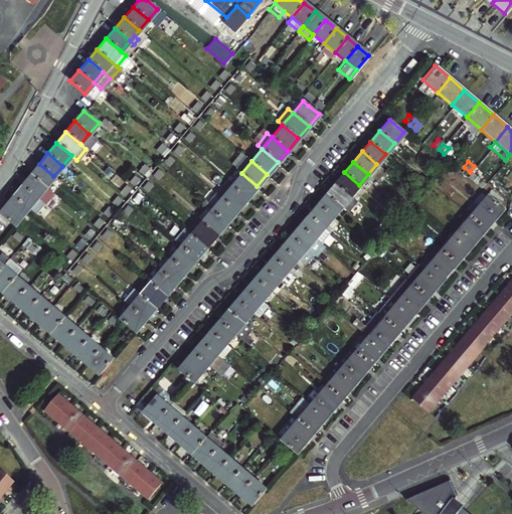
[(39,164),(30,175),(44,187),(53,176),(39,164)]
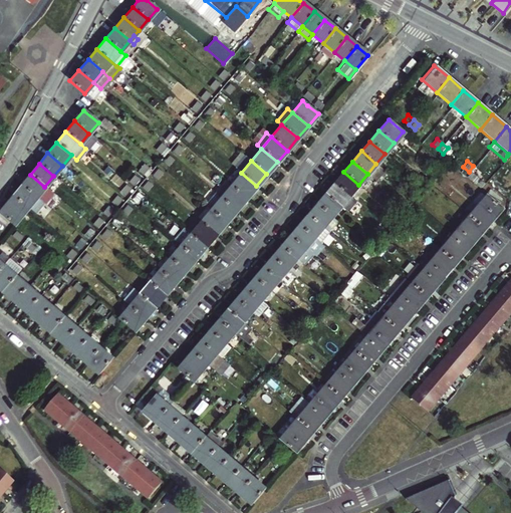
[(434,177),(440,170),(435,165),(429,173),(434,177)]
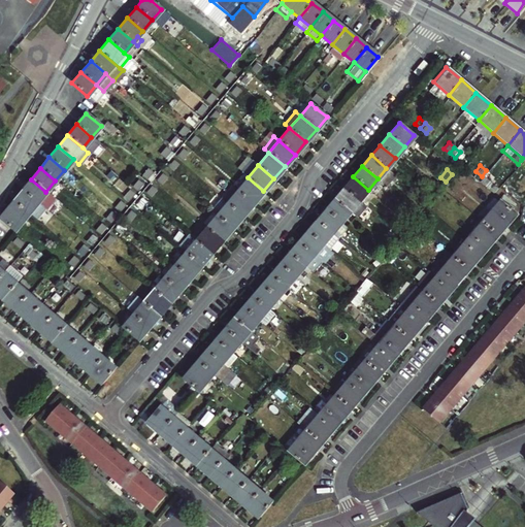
[(486,170),(482,176),(488,182),(493,175),(486,170)]
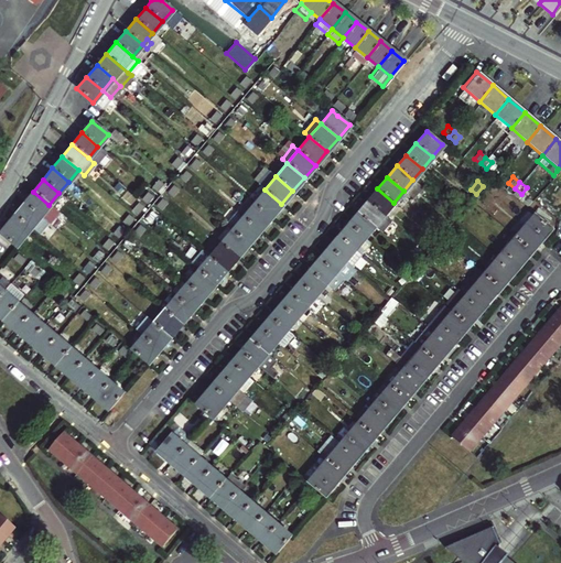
[(394,203),(377,188),(367,201),(383,214),(394,203)]
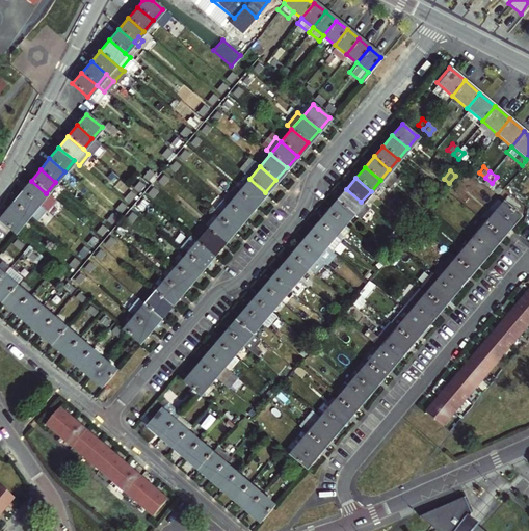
[(443,178),(433,189),(440,194),(449,183),(444,179),(443,178)]
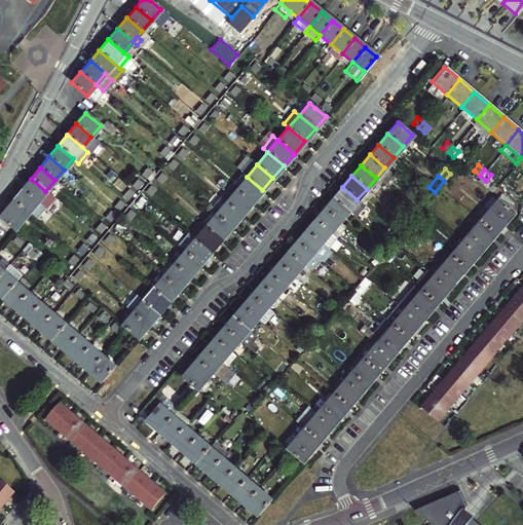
[(494,188),(486,181),(480,176),(475,181),(490,193),(494,188)]
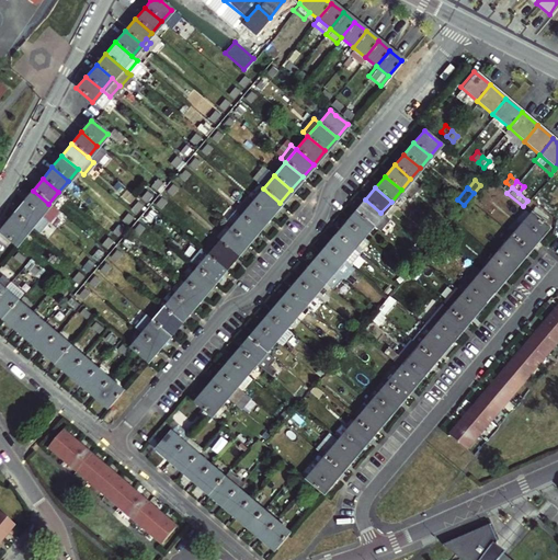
[(269,216),(280,203),(263,189),(251,202),(269,216)]
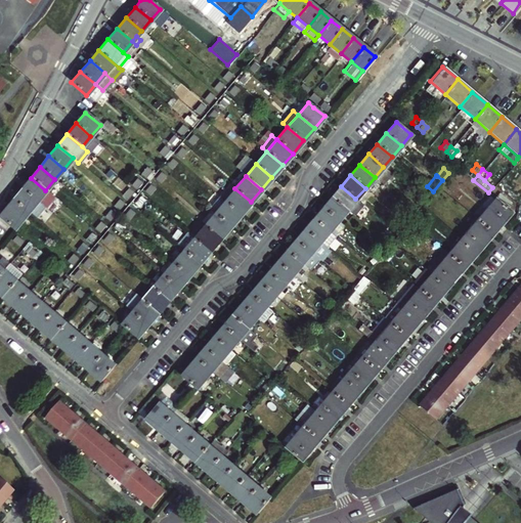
[(22,188),(37,202),(45,190),(31,178),(22,188)]
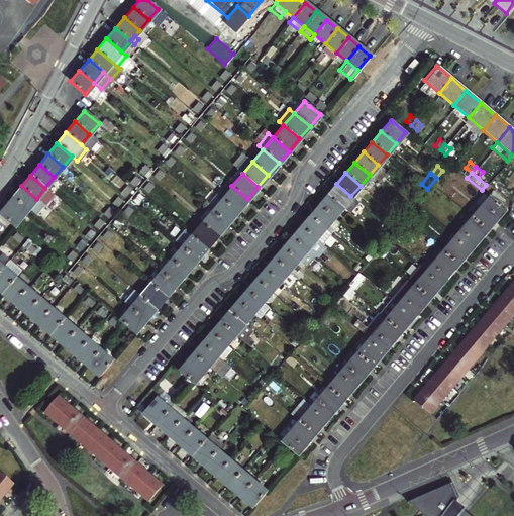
[(336,184),(327,195),(341,207),(346,211),(355,200),(350,196),(336,184)]
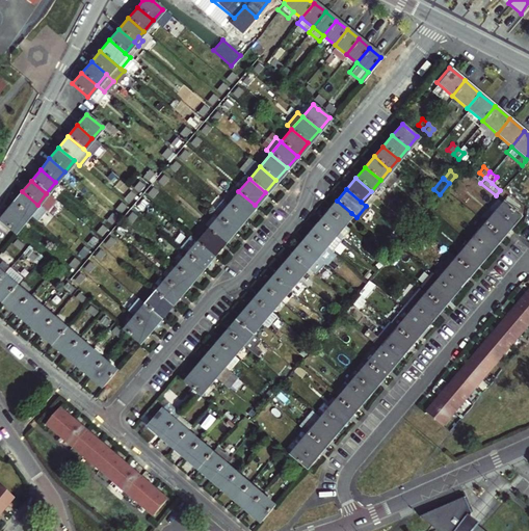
[(27,216),(37,205),(22,191),(11,203),(27,216)]
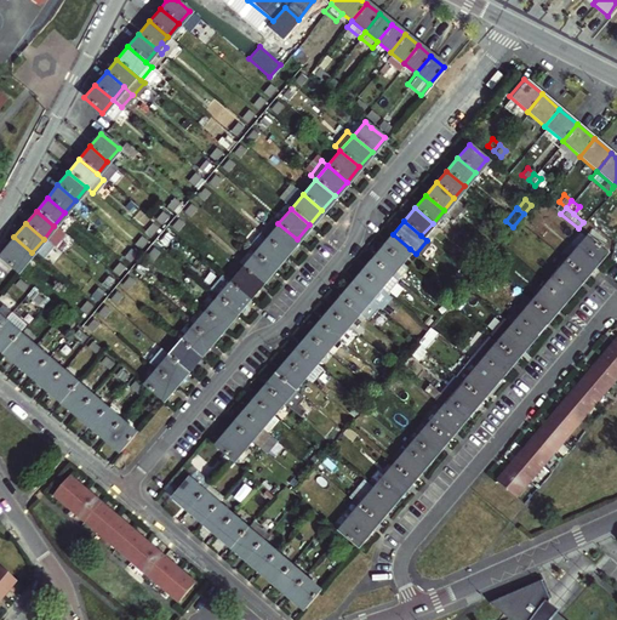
[(266,238),(285,254),(297,239),(278,223),(266,238)]
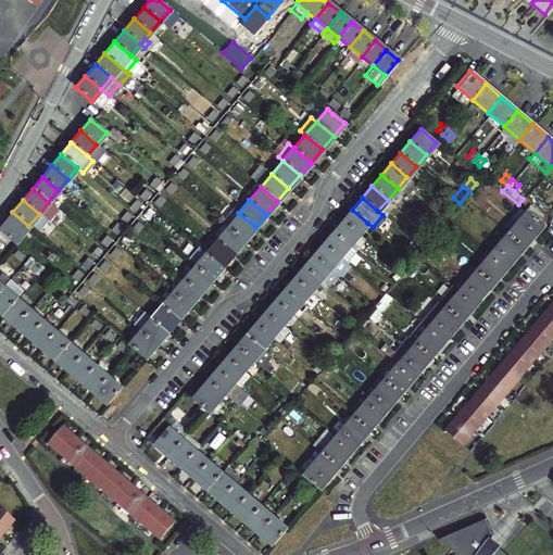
[(531,203),(302,475),(319,489),(549,217),(531,203)]
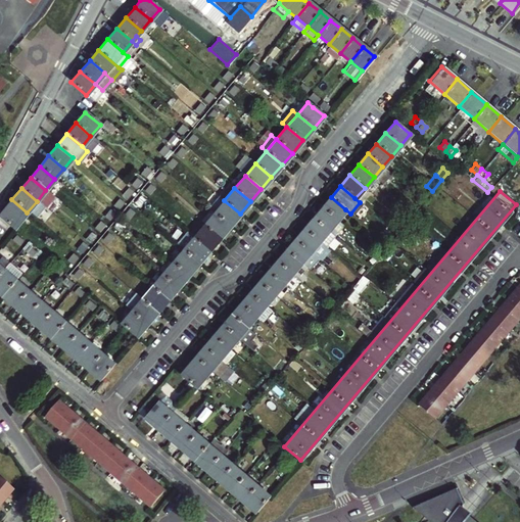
[(345,209),(331,197),(322,206),(337,220),(345,209)]
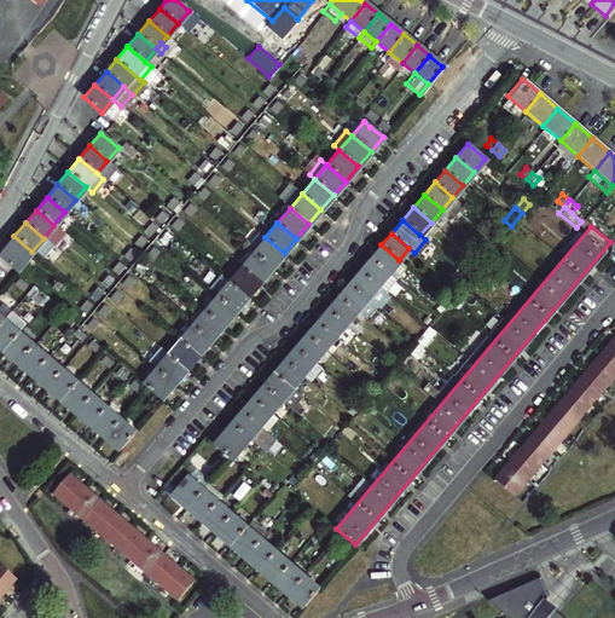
[(13,236),(0,253),(0,258),(16,271),(32,252),(13,236)]
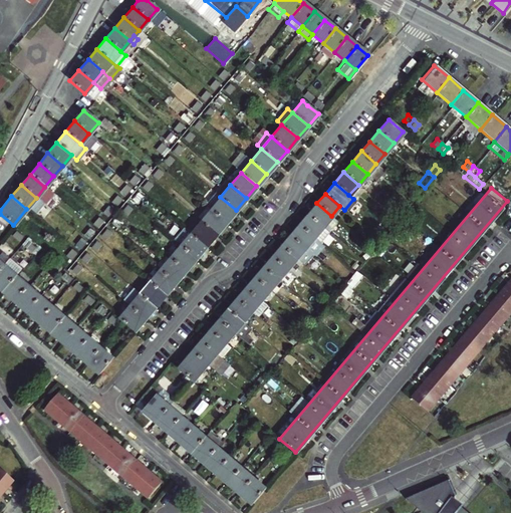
[(220,197),(210,209),(225,222),(236,210),(220,197)]
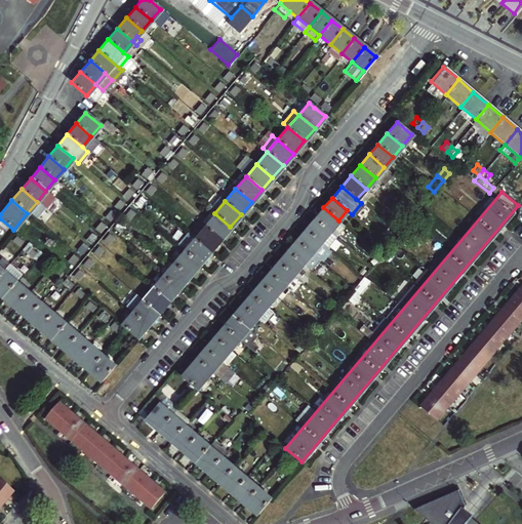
[(338,220),(323,207),(314,218),(329,231),(338,220)]
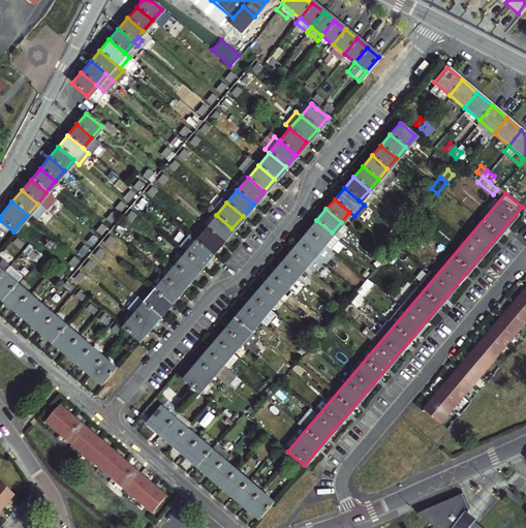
[(231,228),(216,215),(206,227),(221,241),(231,228)]
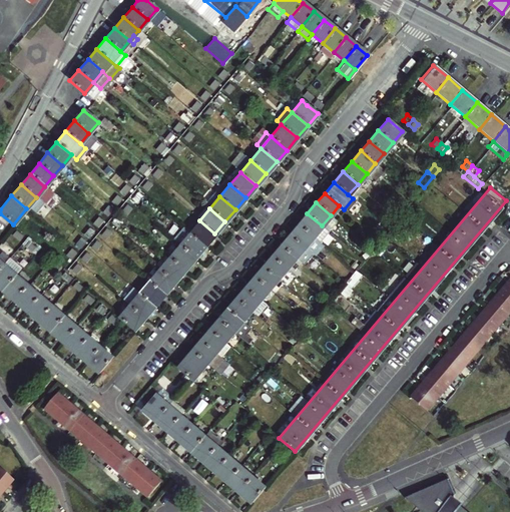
[(307,213),(298,224),(313,236),(322,225),(307,213)]
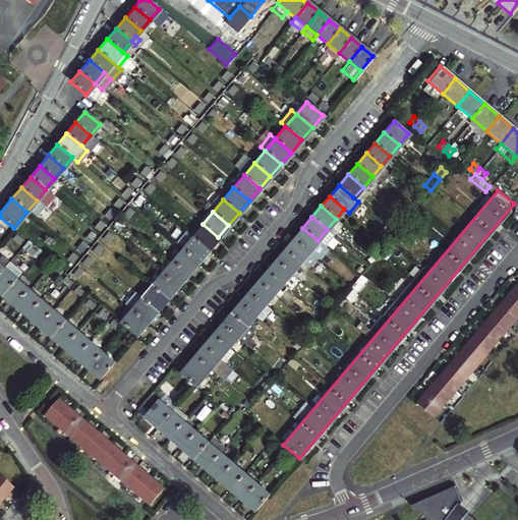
[(208,249),(218,237),(203,224),(192,236),(208,249)]
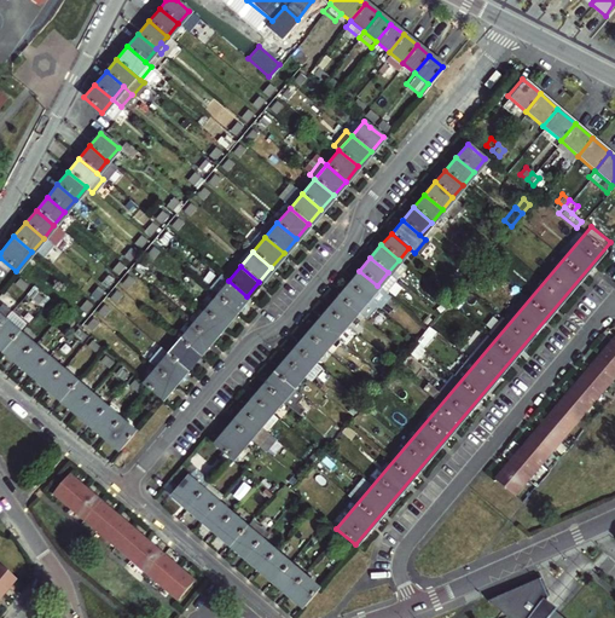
[(366,299),(377,286),(359,271),(348,283),(366,299)]
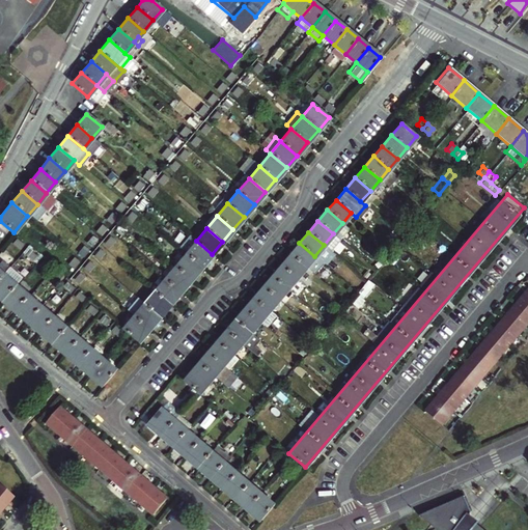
[(186,253),(201,267),(212,254),(196,241),(186,253)]
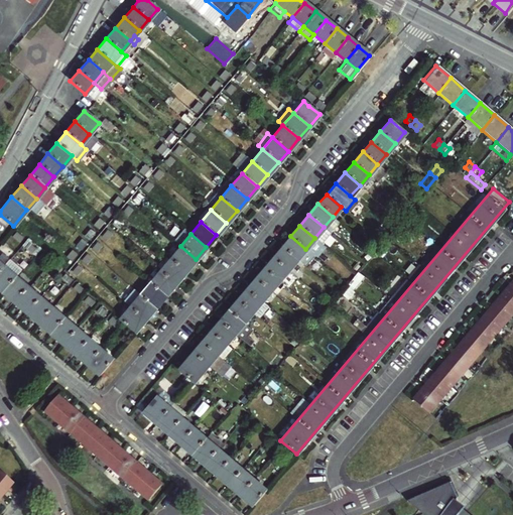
[(305,249),(290,236),(282,247),(296,259),(305,249)]
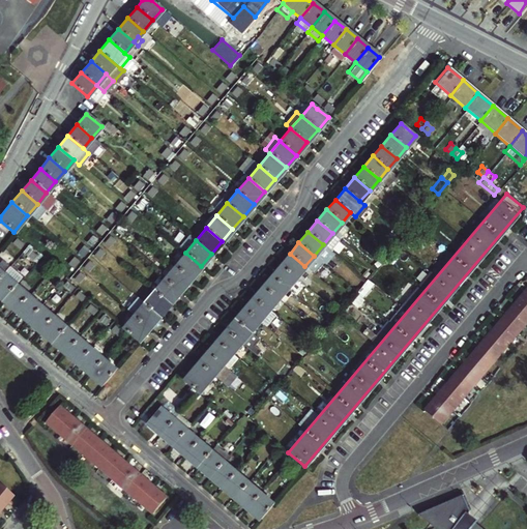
[(185,253),(178,246),(168,259),(174,265),(185,253)]
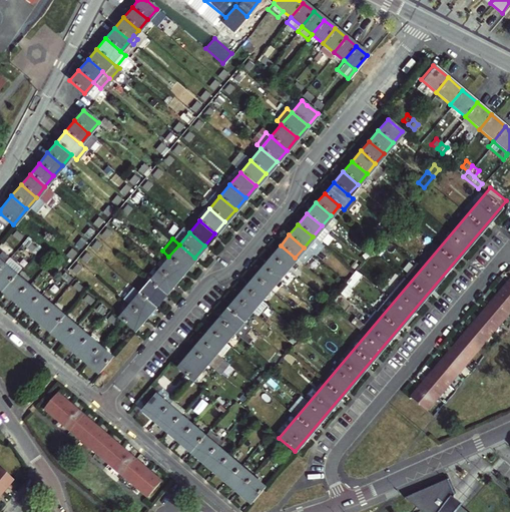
[(184,270),(194,258),(179,244),(168,257),(184,270)]
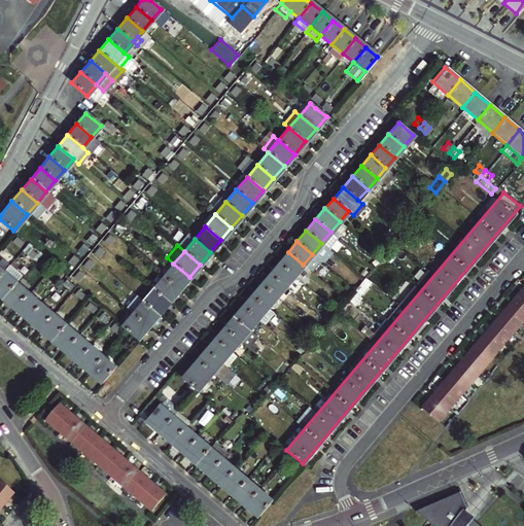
[(303,265),(288,252),(278,264),(293,276),(303,265)]
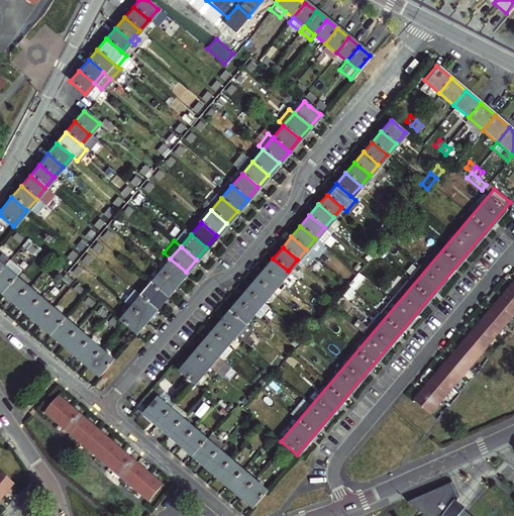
[(303,265),(312,254),(306,249),(297,260),(303,265)]
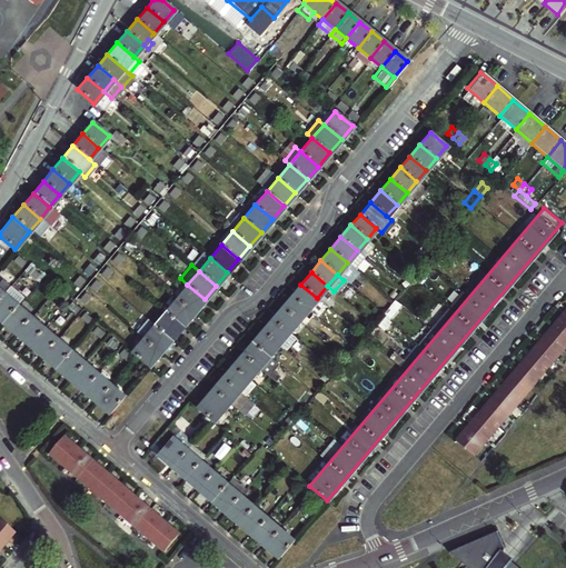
[(205,299),(187,285),(176,298),(194,312),(205,299)]
